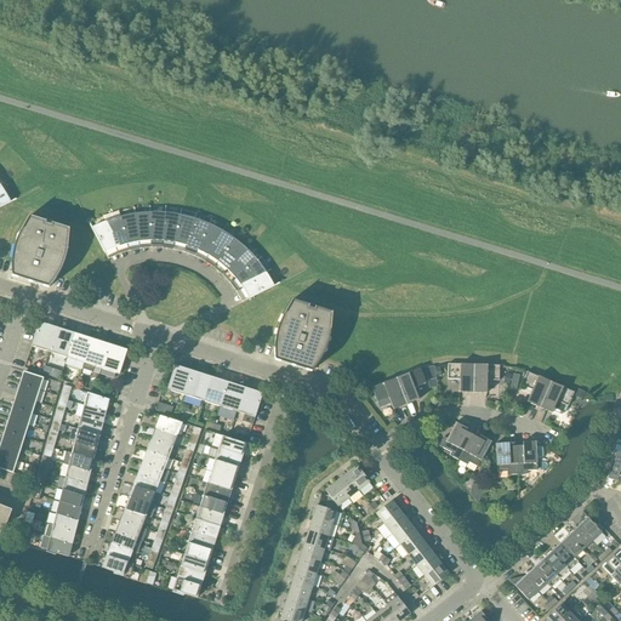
[(0,208),(11,203),(9,199),(6,194),(3,189),(0,191),(0,208)]
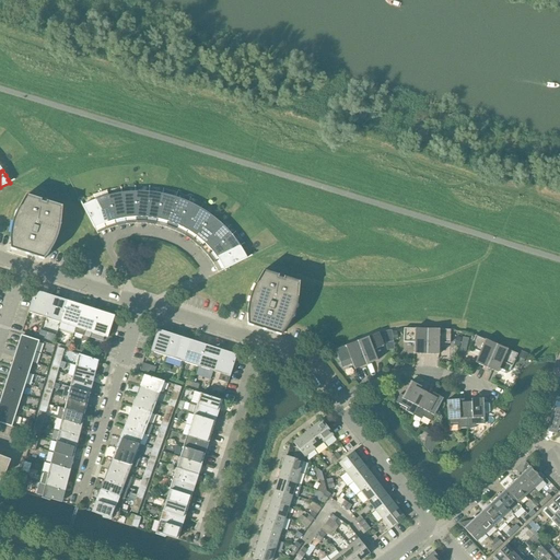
[(126,218),(136,218),(136,191),(130,191),(127,193),(121,193),(126,218)]
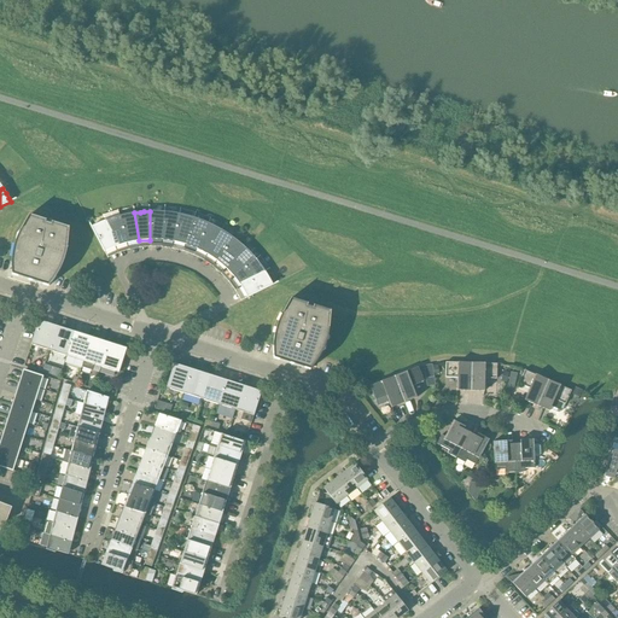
[(150,240),(162,240),(164,211),(158,211),(155,211),(150,211),(150,240)]
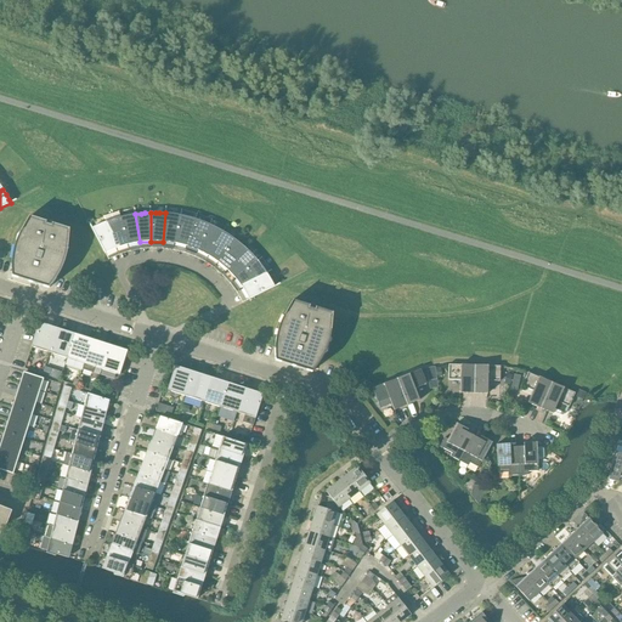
[(163,242),(175,243),(181,215),(176,215),(173,214),(165,213),(163,242)]
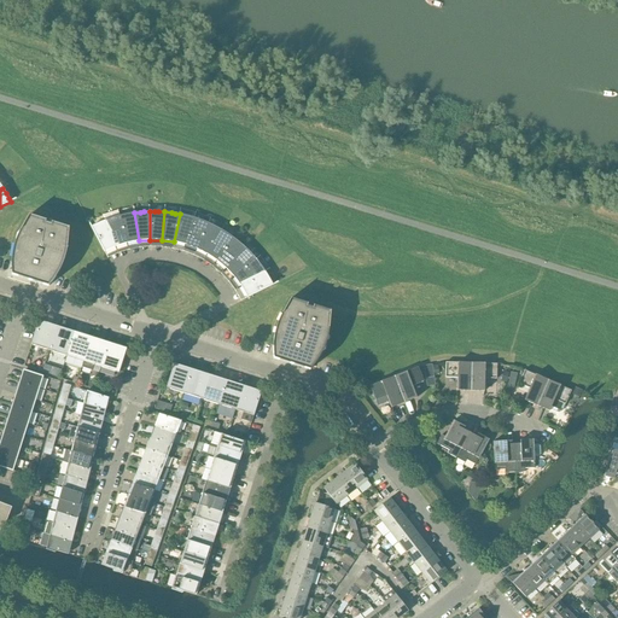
[(127,243),(139,240),(134,213),(129,214),(126,214),(120,216),(127,243)]
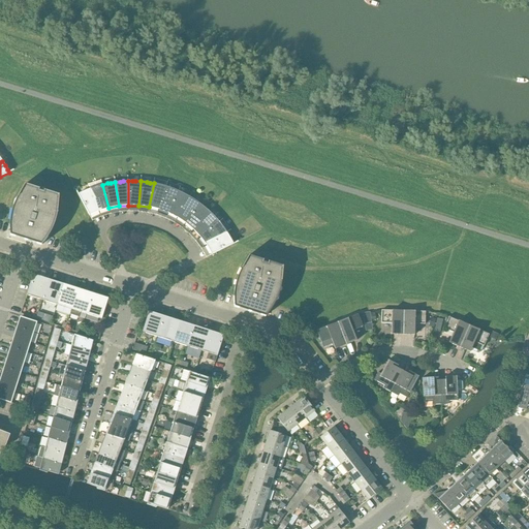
[(149,207),(159,210),(166,186),(161,185),(159,184),(154,183),(149,207)]
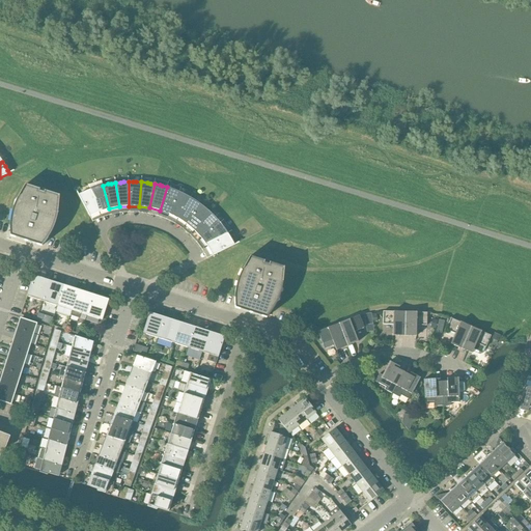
[(59,196),(38,189),(25,185),(18,197),(17,199),(15,203),(15,205),(14,207),(12,210),(12,212),(11,217),(10,219),(10,221),(10,225),(10,228),(10,230),(10,232),(10,236),(42,246),(44,245),(45,243),(48,239),(50,235),(51,233),(53,229),(55,225),(56,220),(57,218),(57,214),(58,210),(59,196)]
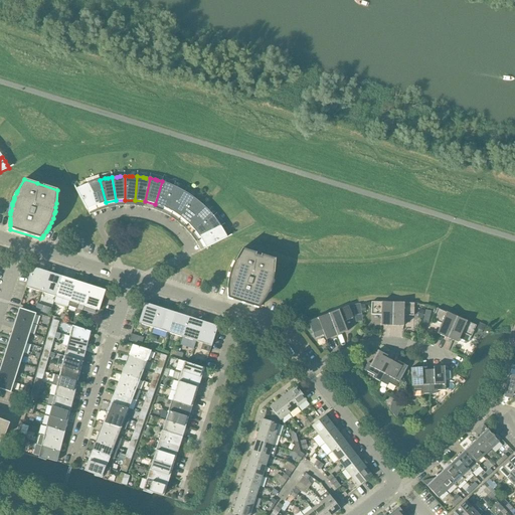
[(97,205),(106,202),(100,180),(97,181),(94,182),(88,184),(97,205)]
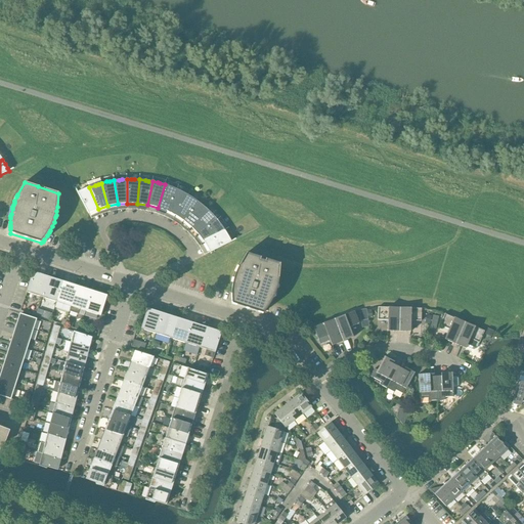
[(158,208),(167,211),(176,189),(172,187),(169,186),(165,184),(158,208)]
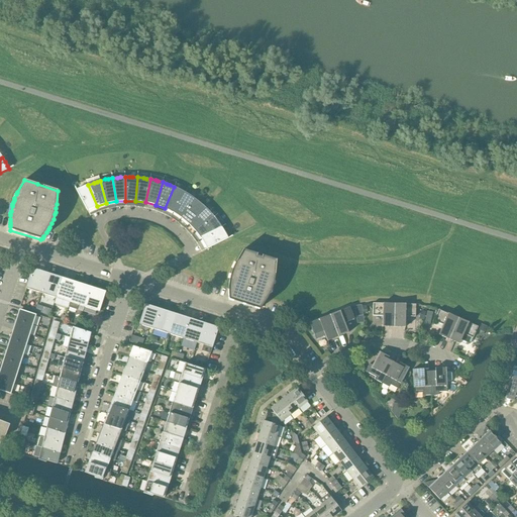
[(80,188),(76,190),(87,211),(97,206),(88,185),(84,186),(80,188)]
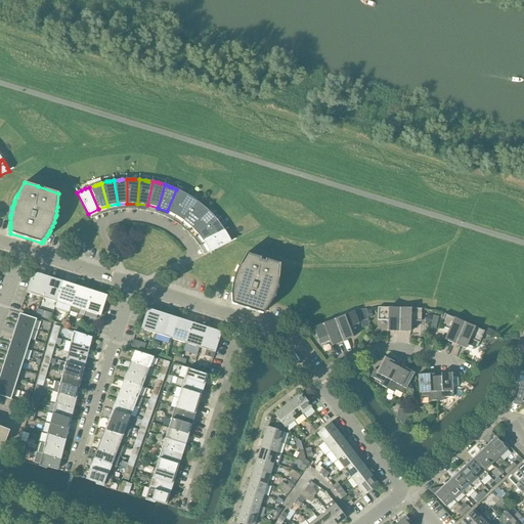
[(176,216),(188,195),(183,192),(180,190),(176,189),(167,211),(176,216)]
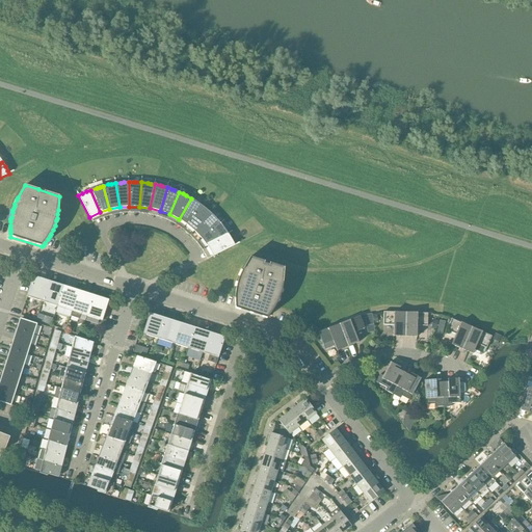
[(179,219),(187,224),(202,206),(198,204),(196,202),(193,200),(191,198),(179,219)]
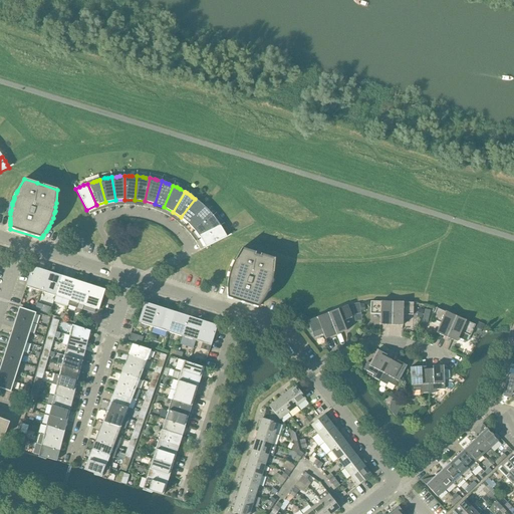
[(204,207),(203,206),(199,202),(195,199),(181,217),(188,224),(204,207)]
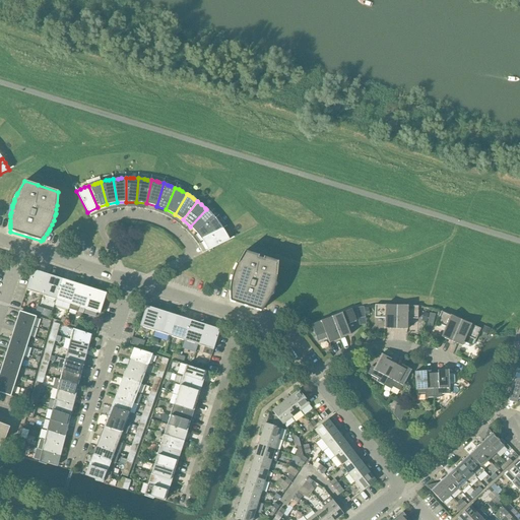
[(190,226),(197,234),(215,218),(211,213),(206,209),(190,226)]
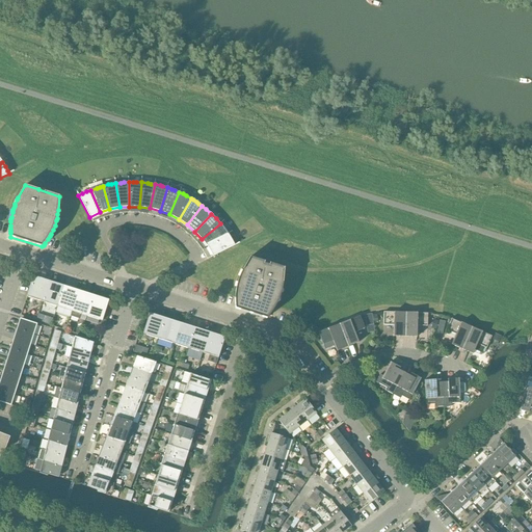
[(202,239),(208,247),(228,234),(227,231),(224,229),(222,225),(220,223),(202,239)]
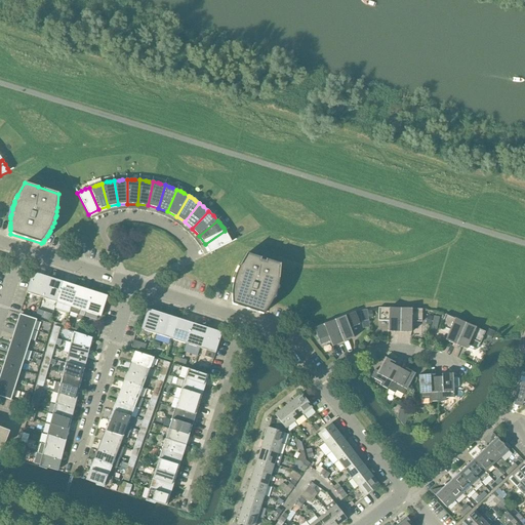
[(210,253),(232,242),(229,237),(227,233),(225,231),(205,244),(210,253)]
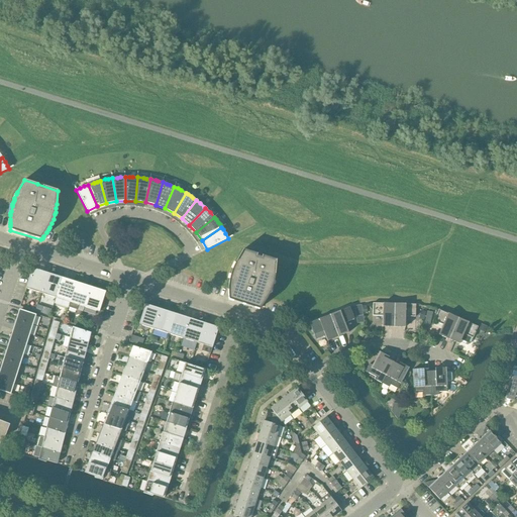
[(277,261),(260,255),(243,249),(236,262),(234,266),(233,268),(231,272),(230,276),(229,281),(229,283),(228,285),(228,289),(228,292),(228,294),(228,296),(229,300),(260,309),(262,306),(265,303),(267,299),(269,297),(270,293),(271,291),(272,289),(273,287),(273,285),(275,280),(275,278),(275,275),(277,261)]
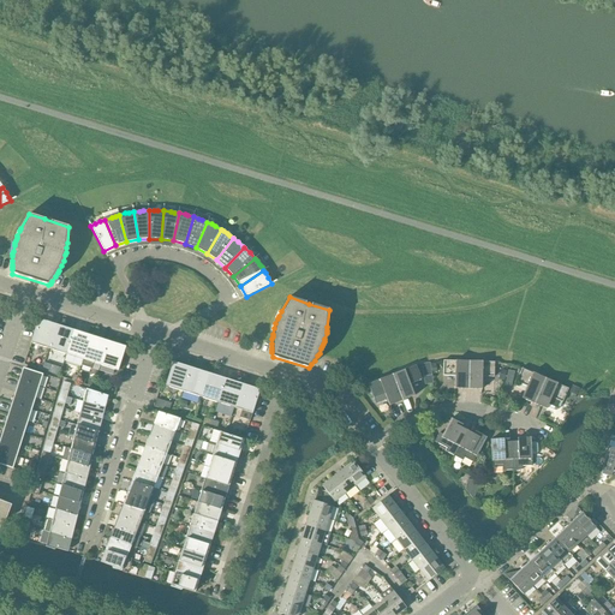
[(57,324),(39,318),(31,344),(49,348),(57,324)]
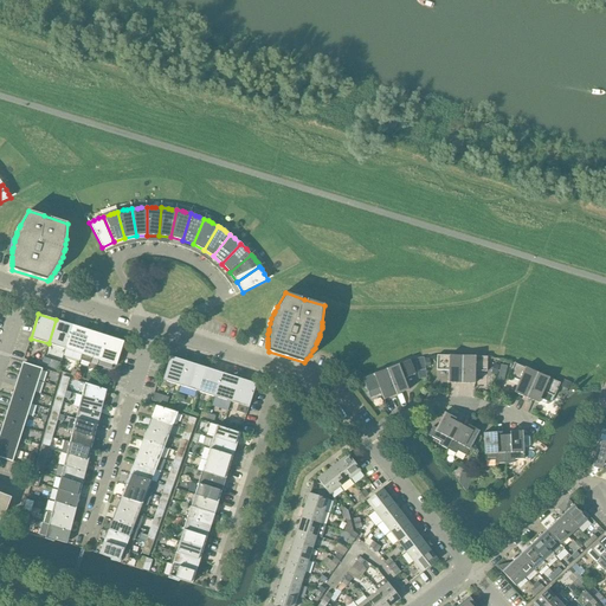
[(49,343),(65,349),(72,326),(56,320),(49,343)]
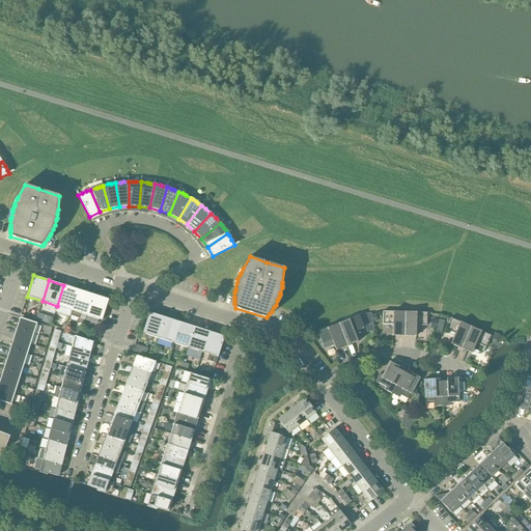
[(79,289),(63,285),(57,306),(72,310),(70,315),(71,315),(79,289)]
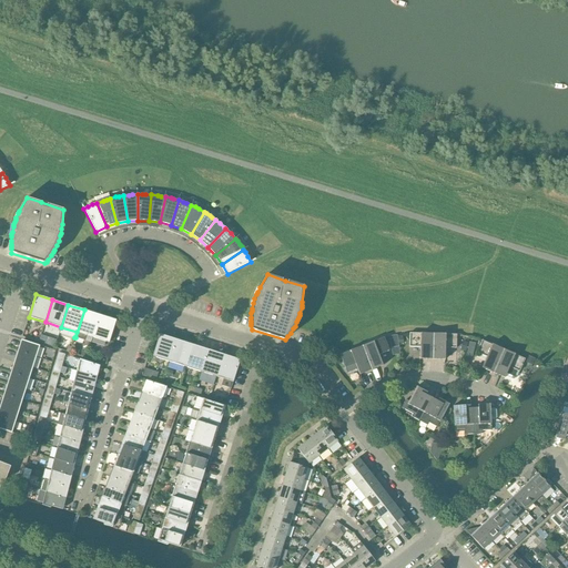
[(100,315),(84,310),(75,337),(84,341),(87,335),(93,337),(100,315)]
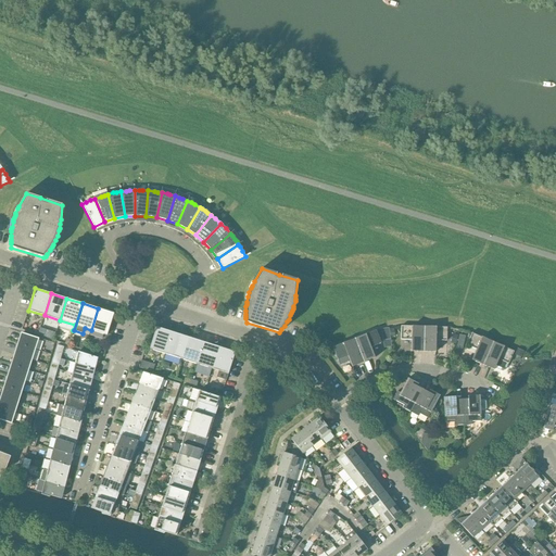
[(98,308),(91,330),(106,336),(114,314),(98,308)]
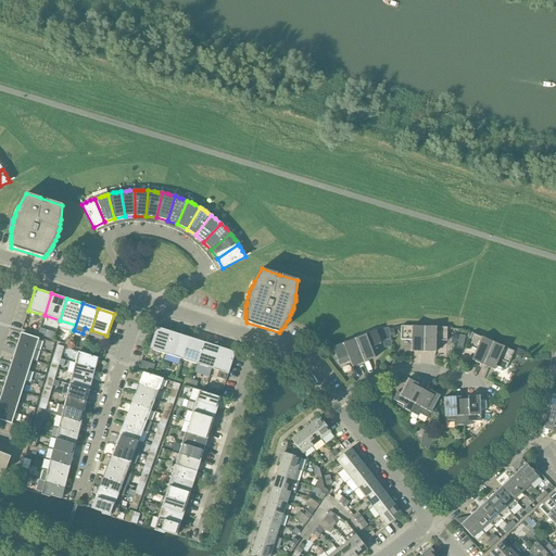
[(424,352),(425,326),(412,326),(401,326),(401,340),(412,340),(412,351),(424,352)]
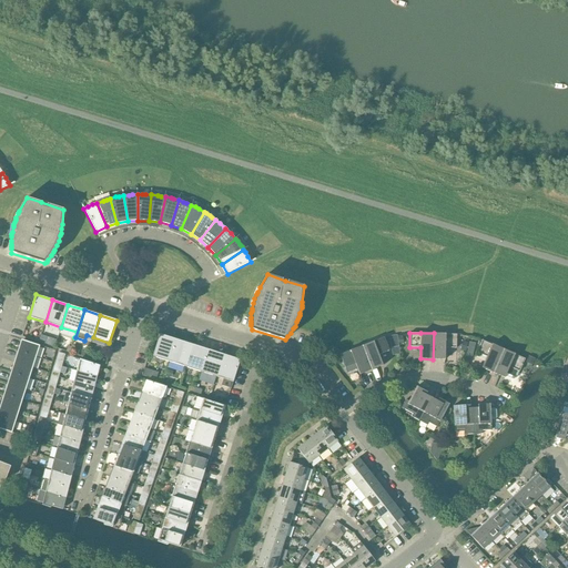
[(434,333),(433,359),(445,359),(446,347),(457,348),(457,334),(446,334),(434,333)]
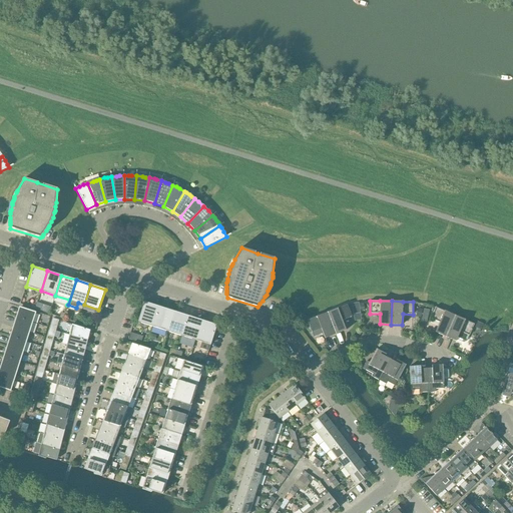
[(153,327),(159,307),(144,302),(138,322),(153,327)]
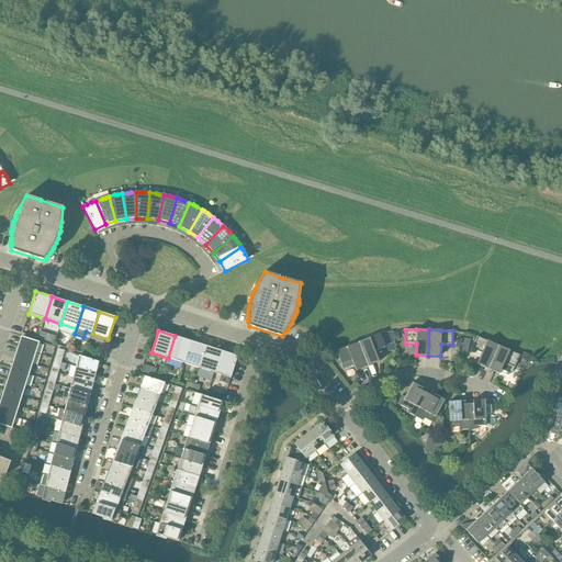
[(359,343),(368,367),(379,361),(375,351),(385,347),(380,334),(370,338),(359,343)]
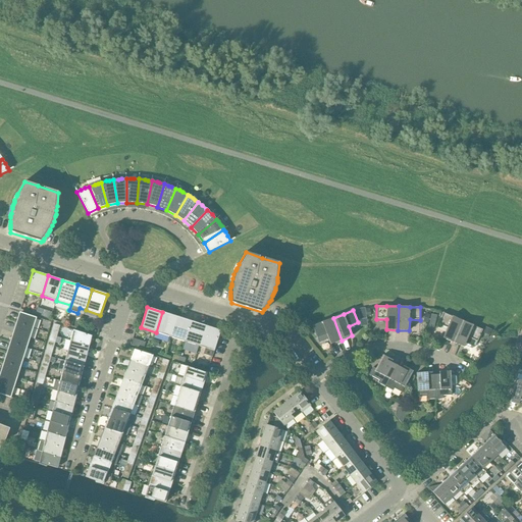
[(19,312),(16,323),(34,328),(37,318),(19,312)]
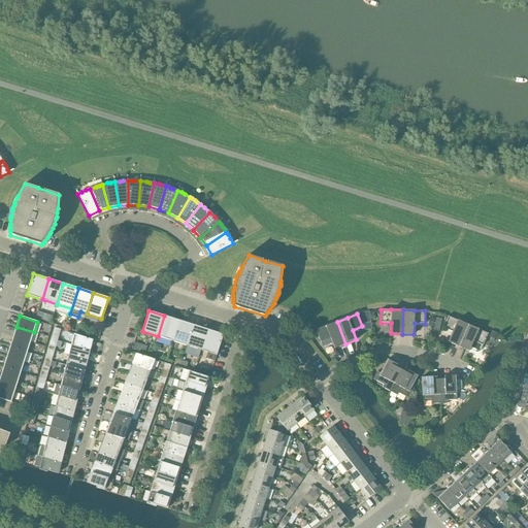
[(158,336),(172,340),(178,320),(164,316),(158,336)]
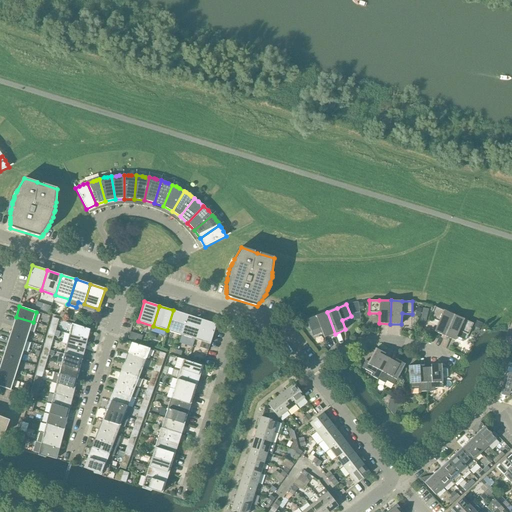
[(445,336),(454,315),(444,310),(435,306),(430,318),(439,322),(434,332),(445,336)]
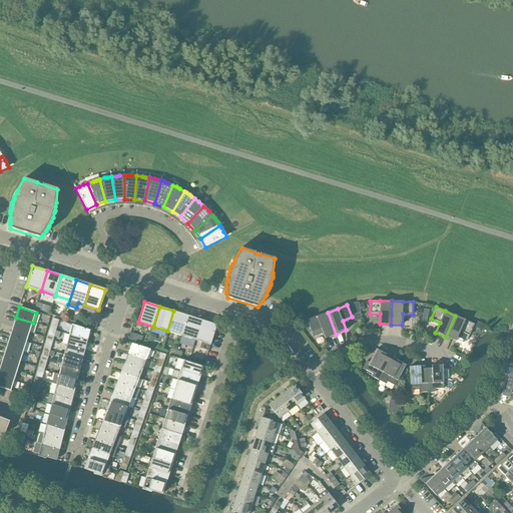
[(167,331),(181,336),(188,316),(173,311),(167,331)]
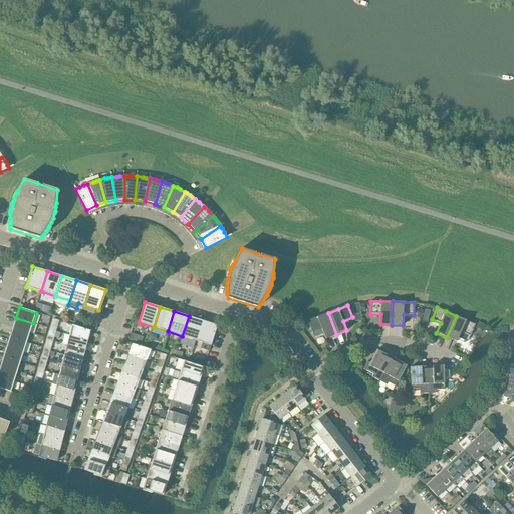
[(317,317),(308,321),(314,337),(323,333),(325,339),(336,335),(328,313),(317,317)]
